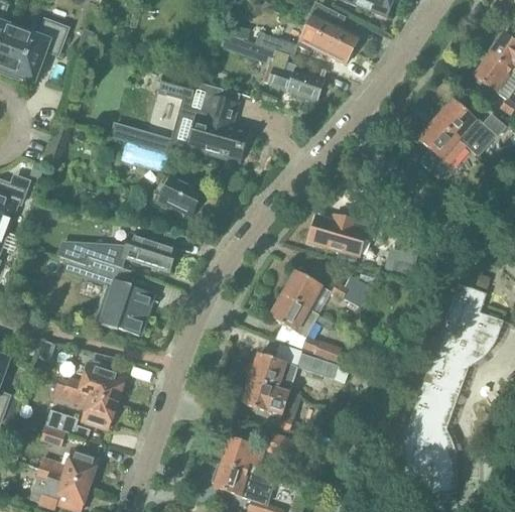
[(0,70),(4,73),(21,27),(2,20),(8,4),(0,0),(0,70)]
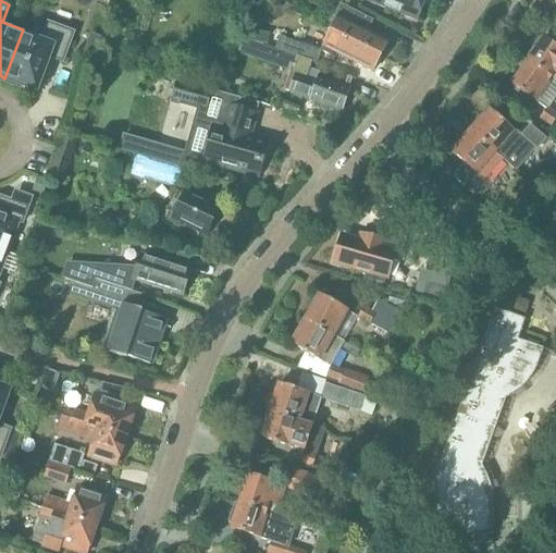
[(377,0),(418,16),(425,0),(428,0),(377,0)]
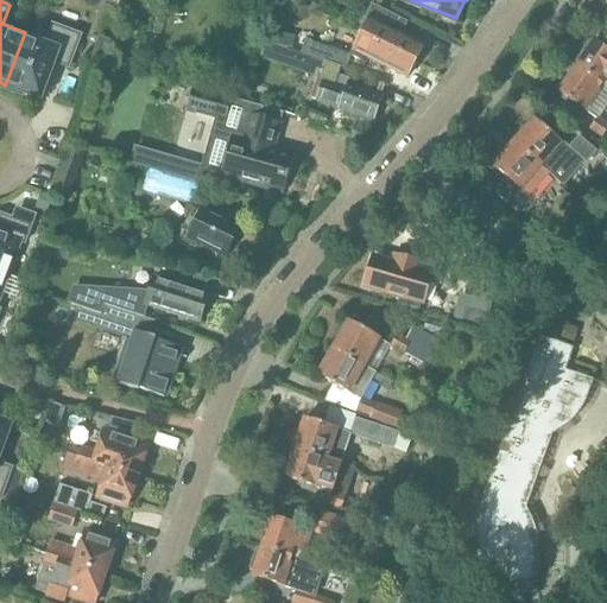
[(417,57),(425,39),(385,20),(374,14),(371,13),(371,16),(364,30),(417,57)]
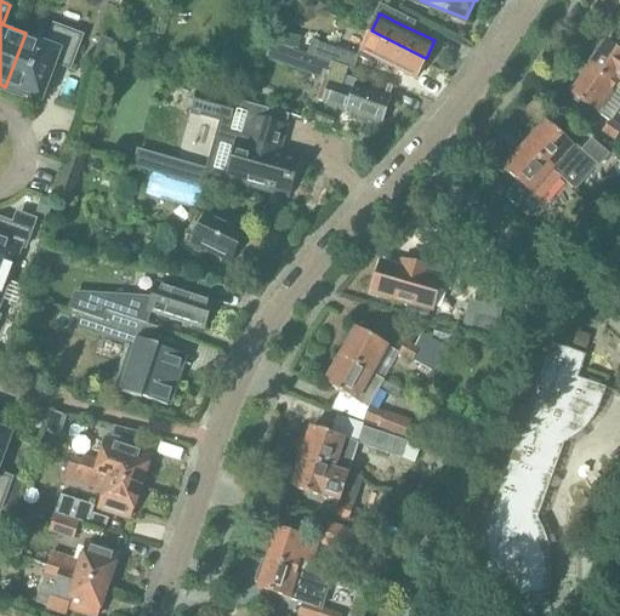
[(26,33),(5,87),(24,93),(26,90),(41,95),(53,62),(57,60),(72,66),(84,32),(55,21),(47,41),(26,33)]
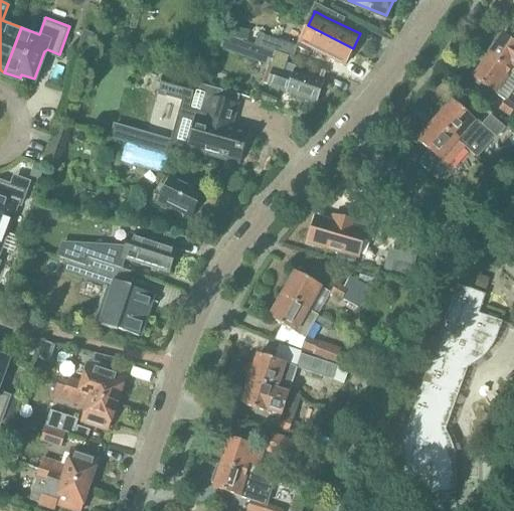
[(226,32),(226,33),(228,33),(247,37),(247,39),(248,39),(249,34),(250,28),(239,26),(239,22),(227,19),(226,32)]
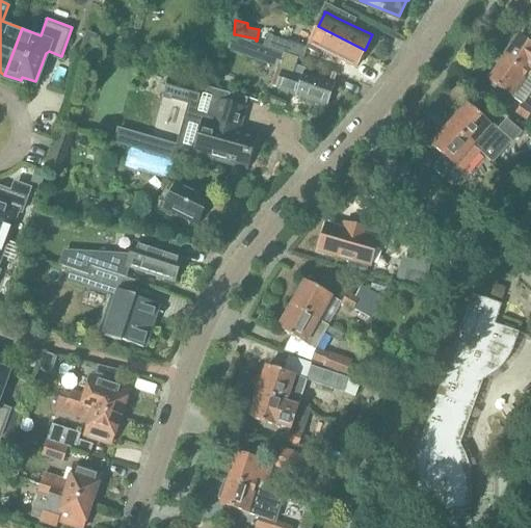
[(365,50),(318,26),(309,45),(321,51),(323,48),(357,64),(365,50)]
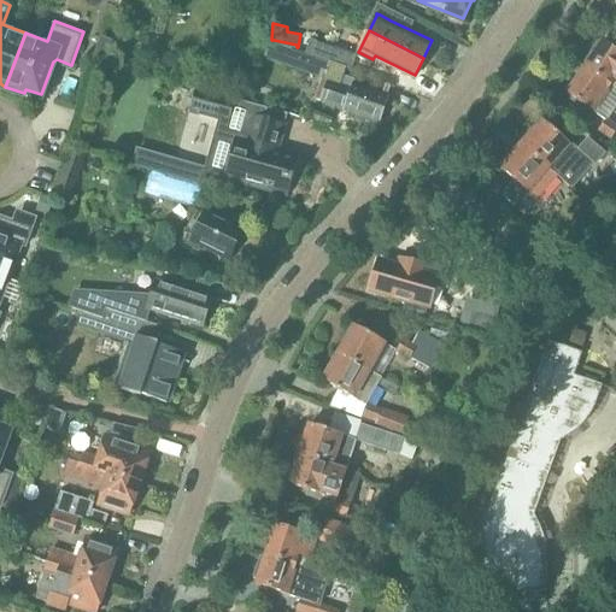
[(111,58),(118,39),(103,34),(95,52),(111,58)]
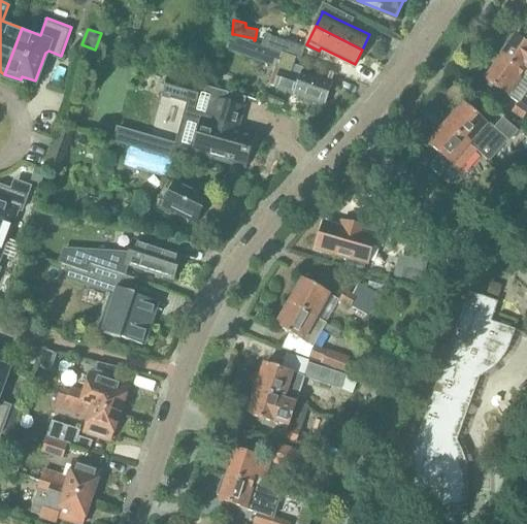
[(283,51),(287,38),(267,31),(263,43),(264,43),(283,51)]
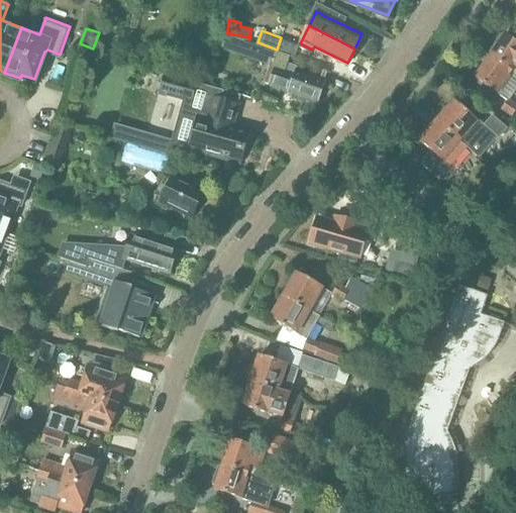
[(492,54),(514,69),(515,70),(515,37),(506,31),(492,54)]
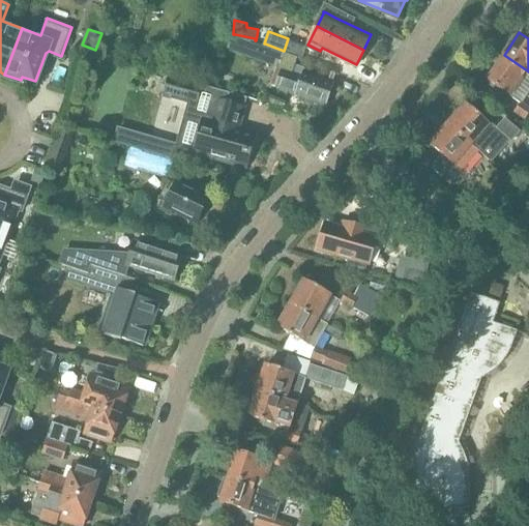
[(252,40),(246,54),(253,56),(277,64),(278,64),(283,52),(284,51),(265,44),(265,45),(264,46),(255,42),(255,41),(252,40)]
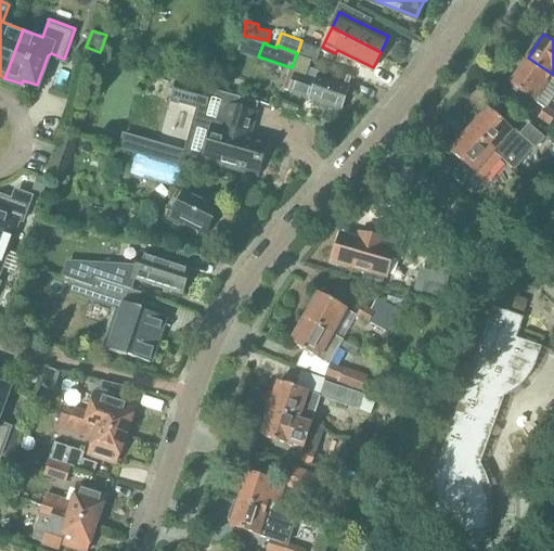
[(552,74),(528,58),(512,81),(524,89),(520,93),(533,102),(552,74)]
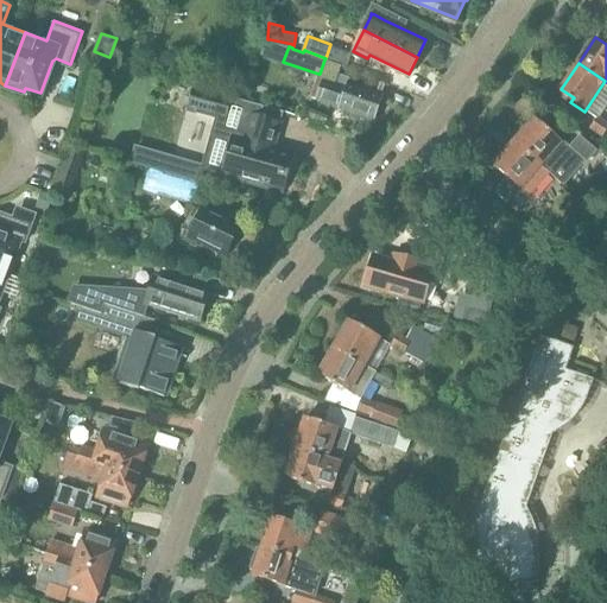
[(318,74),(311,94),(341,103),(340,107),(374,119),(384,90),(351,78),(352,76),(341,73),(339,78),(337,81),(336,80),(324,76),(320,74),(318,74)]
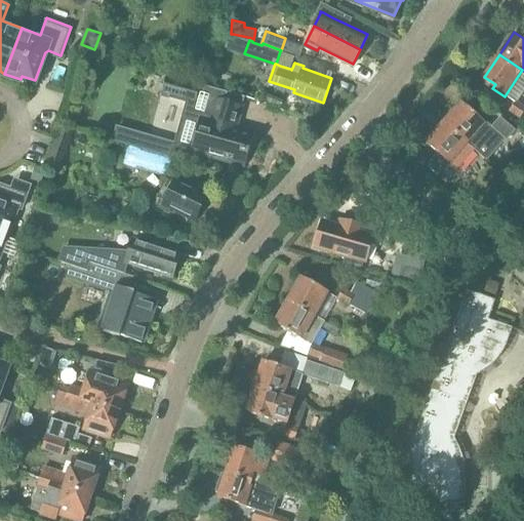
[(168,74),(162,93),(186,99),(183,111),(174,144),(193,149),(244,163),(253,130),(234,125),(236,117),(238,118),(242,105),(245,94),(229,89),(168,74)]
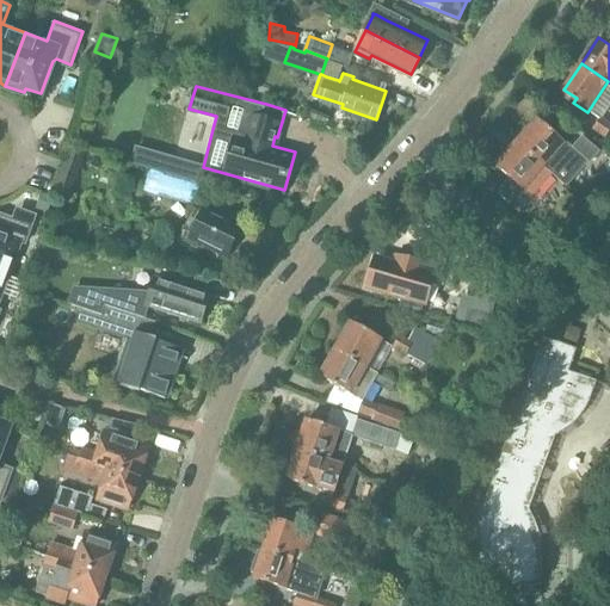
[(609,118),(602,113),(593,128),(605,136),(609,128),(609,118)]
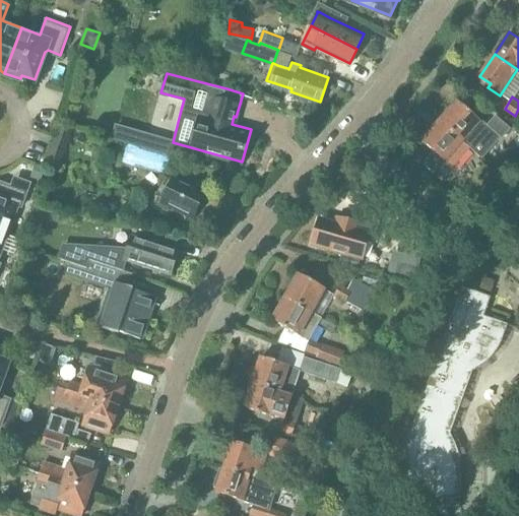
[(459,99),(442,119),(470,145),(483,155),(501,135),(481,118),(459,99)]
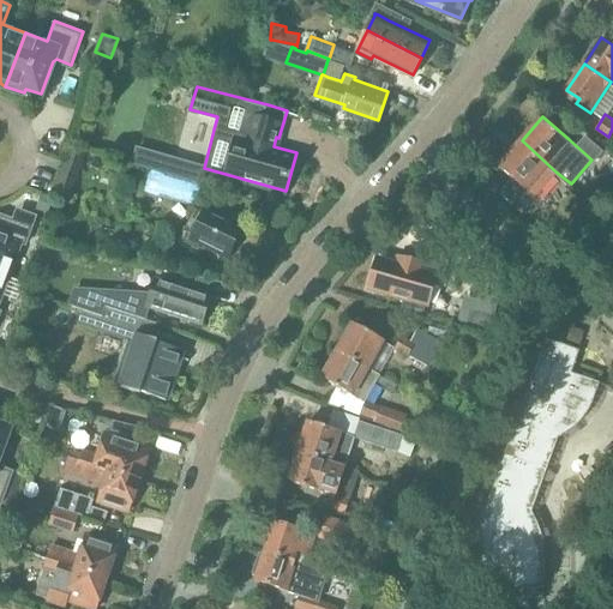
[(522,140),(500,164),(514,176),(502,191),(524,211),(538,196),(536,193),(556,172),(522,140)]
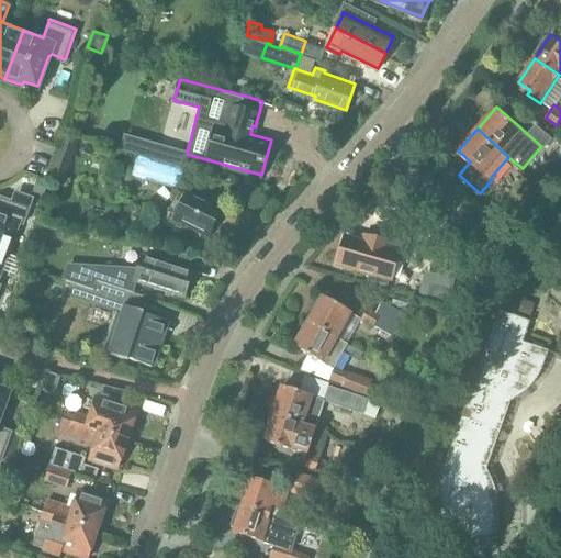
[(149,156),(165,160),(169,145),(154,141),(149,156)]
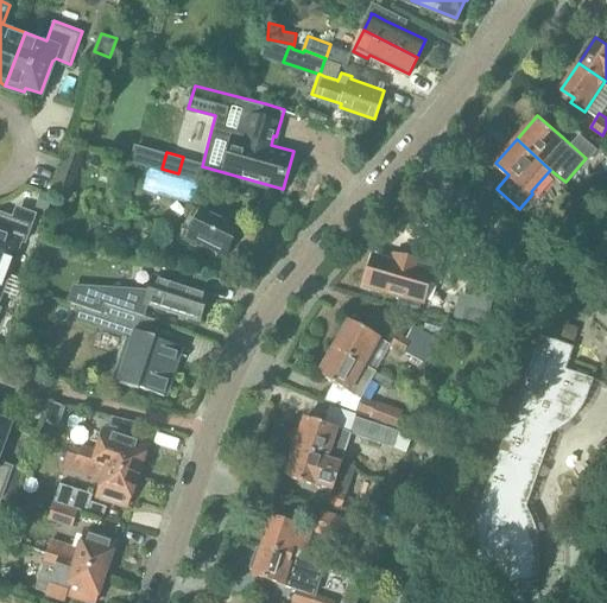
[(196,200),(201,182),(189,178),(151,167),(146,185),(196,200)]
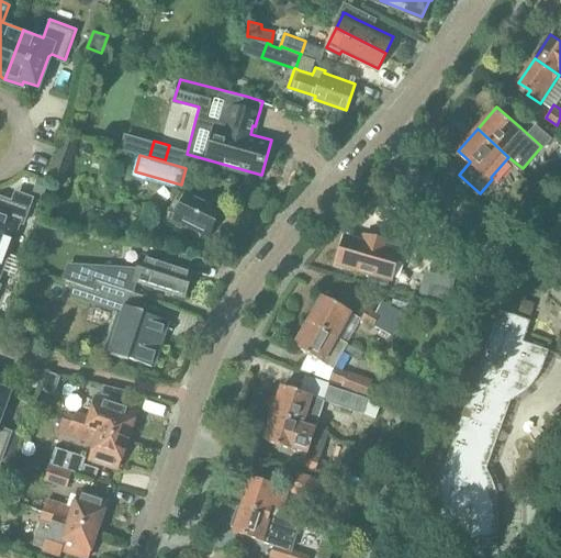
[(44,191),(46,185),(48,179),(40,176),(37,182),(35,188),(44,191)]
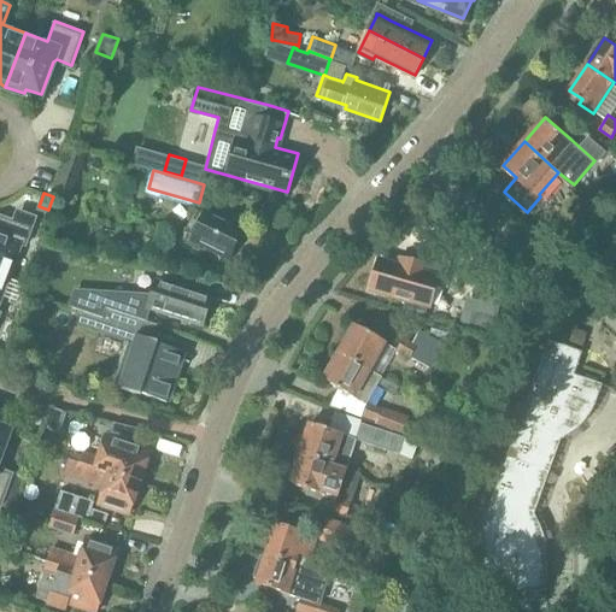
[(205,212),(194,207),(183,228),(195,234),(194,236),(229,254),(244,227),(222,216),(224,212),(209,205),(205,212)]
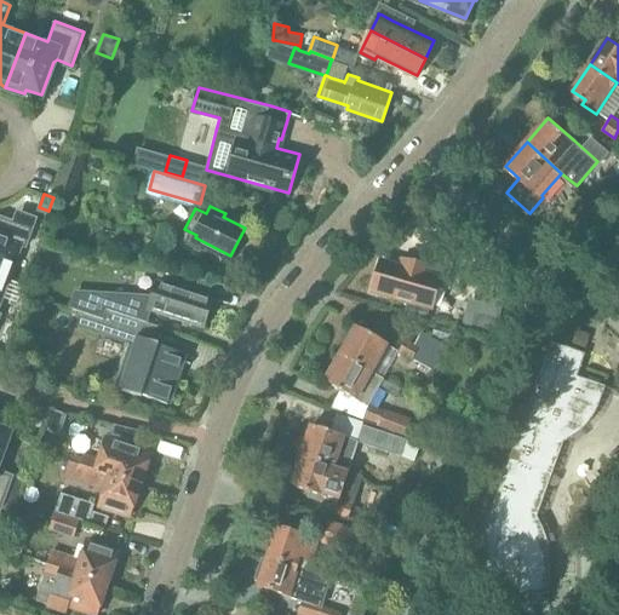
[(231,218),(245,225),(250,216),(236,208),(231,218)]
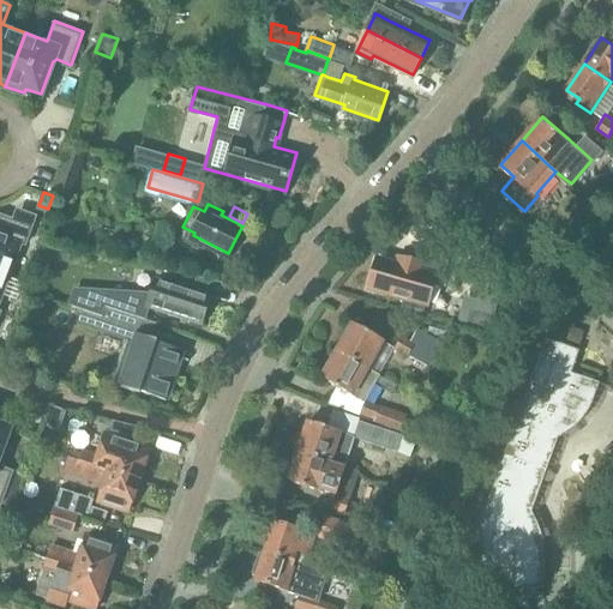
[(0,270),(10,273),(22,240),(26,242),(32,224),(0,211),(0,270)]
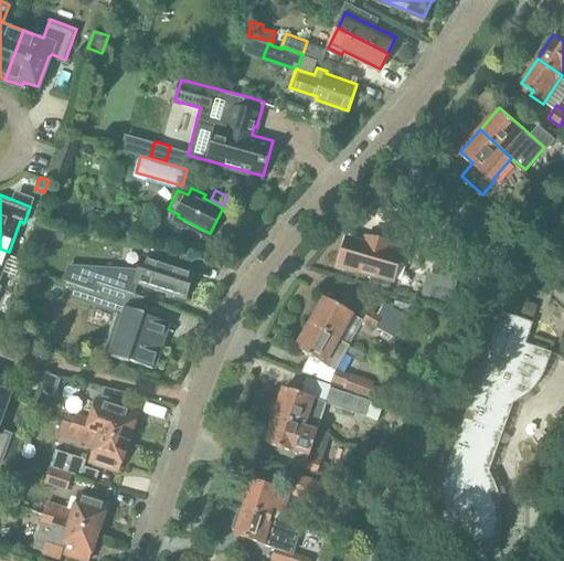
[(371,242),(348,235),(340,264),(394,279),(402,251),(411,247),(414,233),(408,232),(411,221),(394,217),(391,226),(389,226),(385,240),(373,236),(371,242)]
